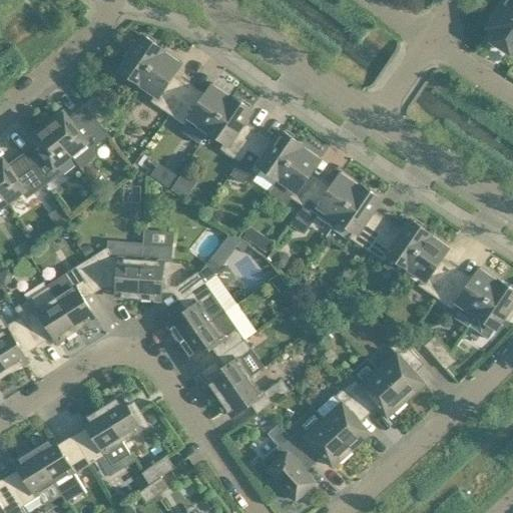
[(512,0),(501,0),(490,18),(494,21),(490,27),(499,33),(494,41),(510,51),(512,45),(512,0)]
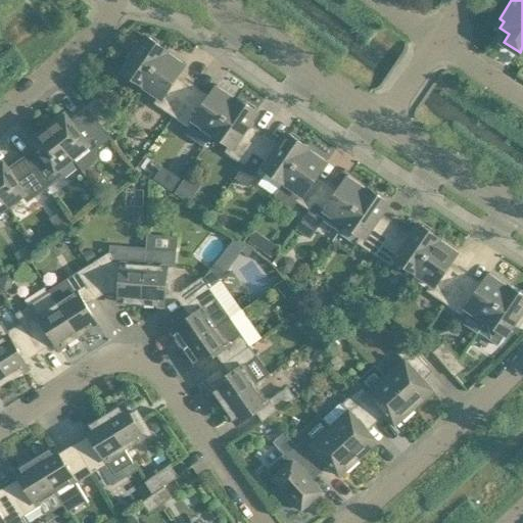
[(143,85),(167,50),(147,37),(139,48),(134,44),(126,56),(131,60),(123,72),(143,85)]
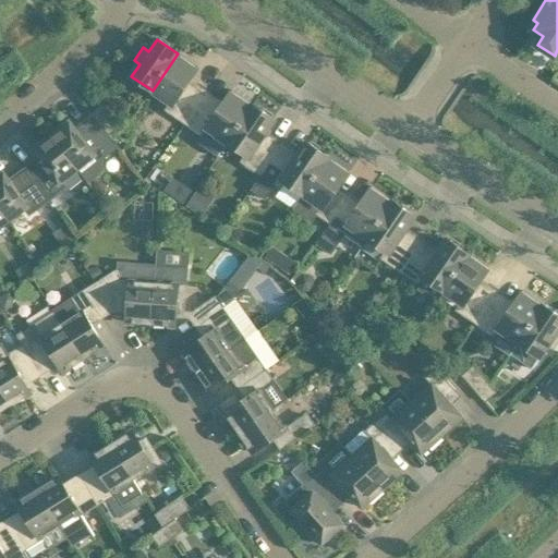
[(192,63),(178,53),(153,91),(170,102),(166,110),(185,123),(205,96),(187,84),(196,71),(191,67),(192,63)]
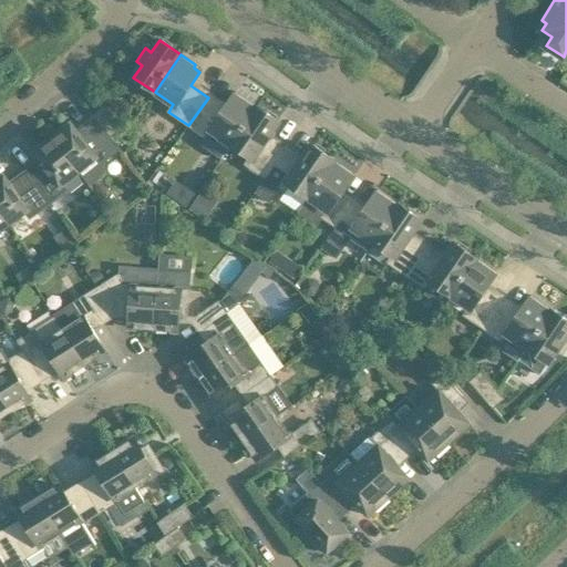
[(232,145),(257,106),(243,96),(240,100),(234,95),(224,109),(208,98),(188,125),(208,140),(203,147),(220,160),(232,144),(232,145)]
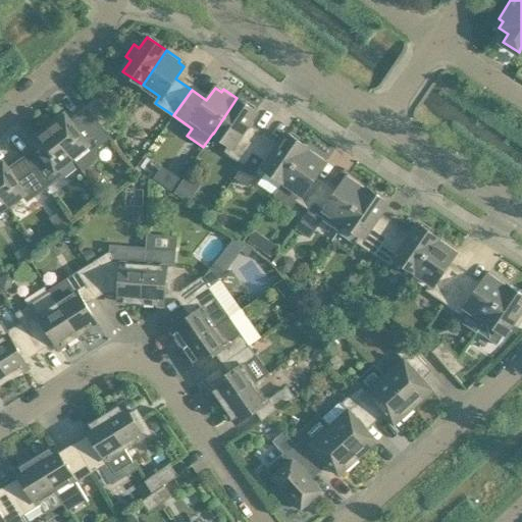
[(256,112),(237,98),(213,134),(230,145),(225,151),(244,164),(261,138),(246,127),(256,112)]
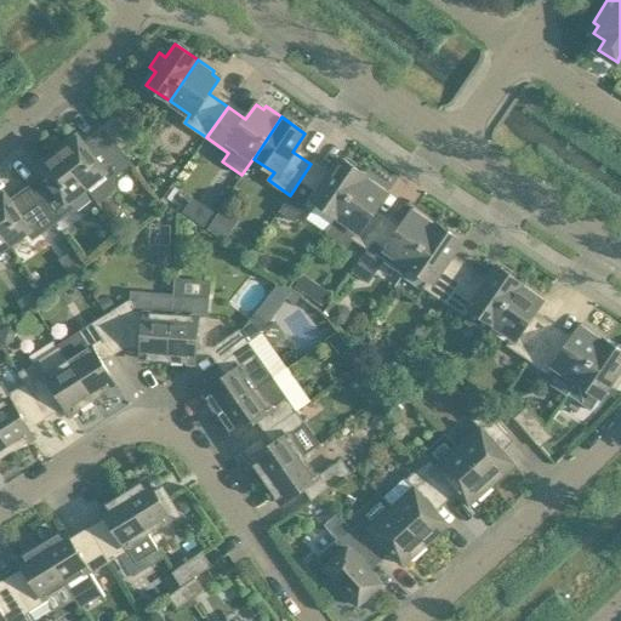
[(106,130),(120,149),(125,155),(138,146),(118,120),(106,130)]
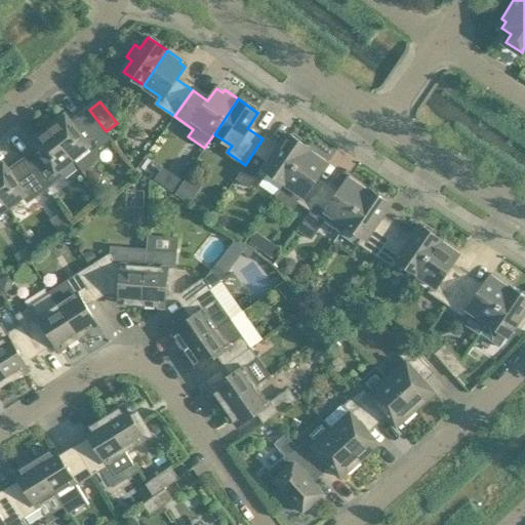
[(66,115),(58,121),(57,119),(47,127),(73,158),(84,172),(97,162),(98,160),(98,157),(97,154),(95,149),(108,138),(86,111),(72,122),(66,115)]
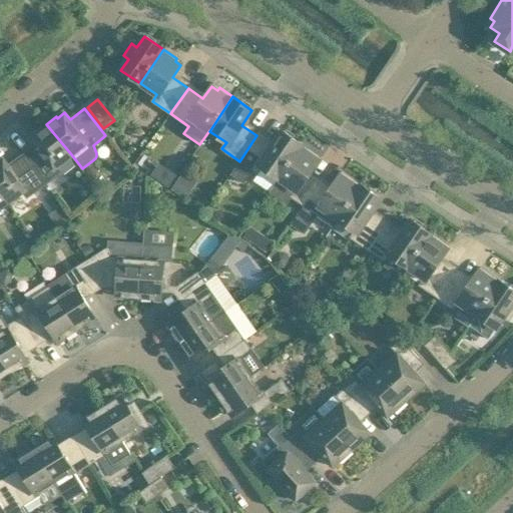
[(71,154),(46,124),(37,131),(38,133),(31,139),(36,145),(23,156),(44,184),(60,171),(56,166),(71,154)]
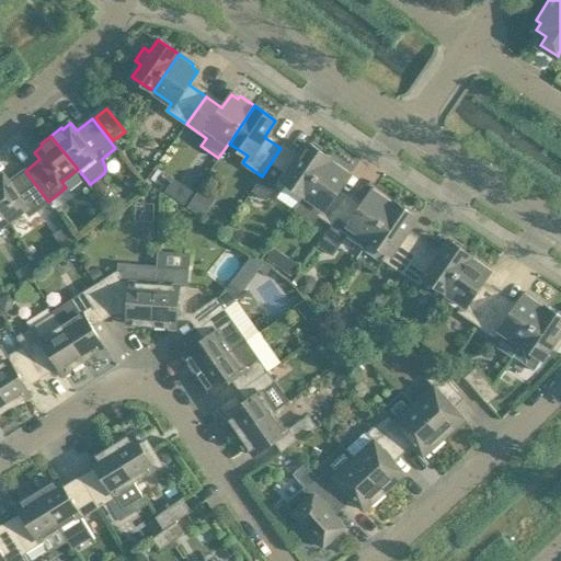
[(298,160),(281,148),(262,176),(253,190),(267,201),(277,186),(282,190),(287,183),(305,195),(330,158),(309,144),(298,160)]
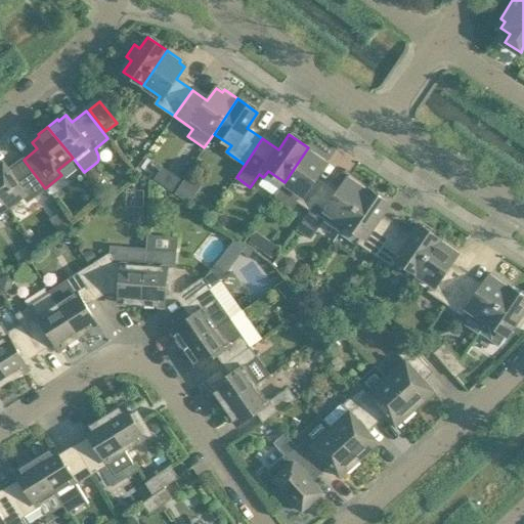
[(322,157),(308,147),(285,182),(286,183),(275,197),(292,208),(297,201),(310,210),(324,189),(314,182),(326,164),(320,160),(322,157)]
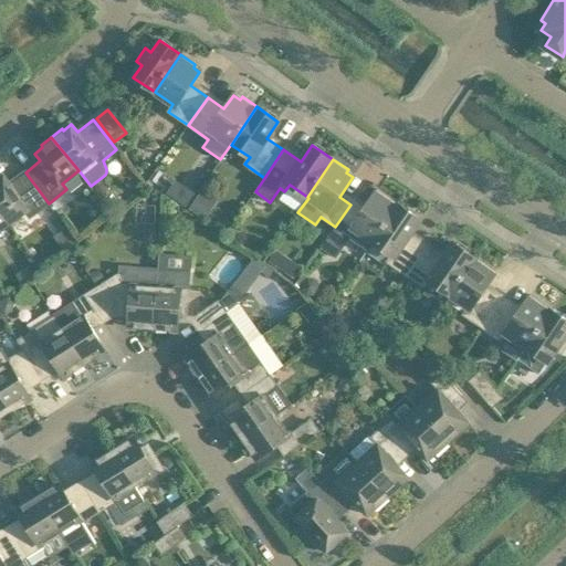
[(49,203),(25,173),(10,184),(4,176),(0,178),(0,210),(9,223),(25,210),(30,217),(49,203)]
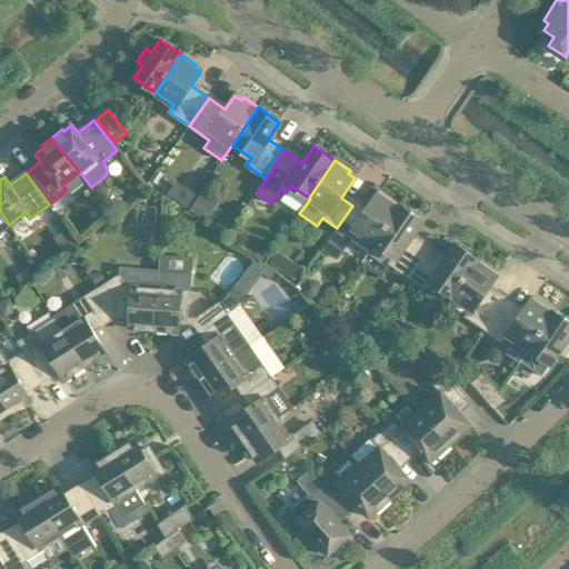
[(167,191),(186,205),(196,192),(177,178),(167,191)]
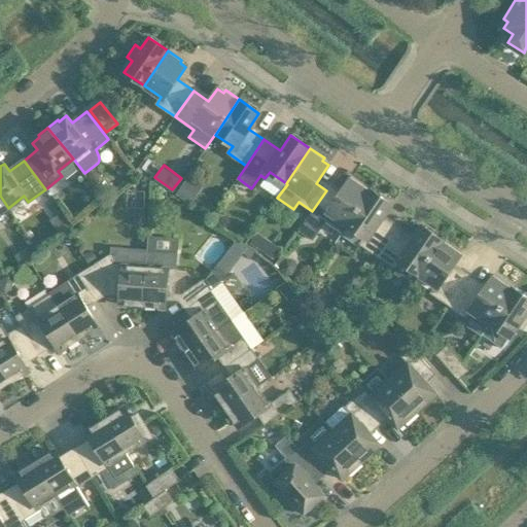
[(187,173),(175,191),(189,201),(202,182),(187,173)]
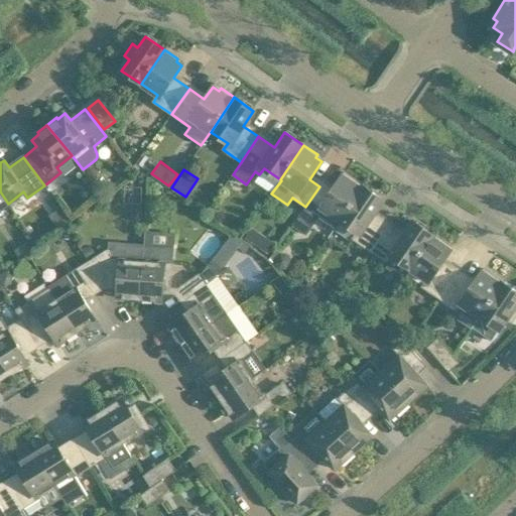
[(340,221),(364,186),(350,177),(348,180),(342,176),(330,194),(319,186),(305,207),(292,226),(305,235),(318,216),(336,227),(340,221)]
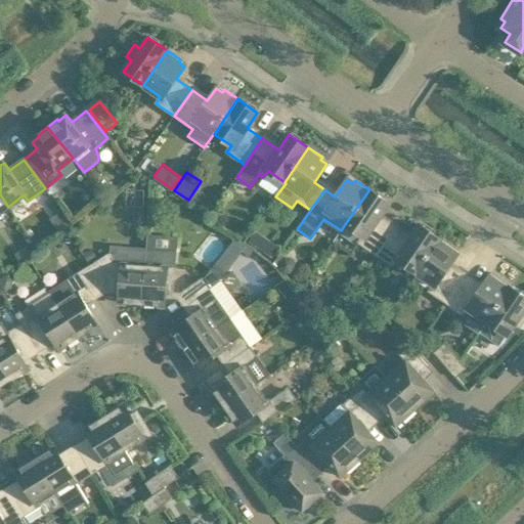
[(389,203),(369,189),(345,224),(362,235),(357,243),(376,255),(394,229),(378,218),(389,203)]
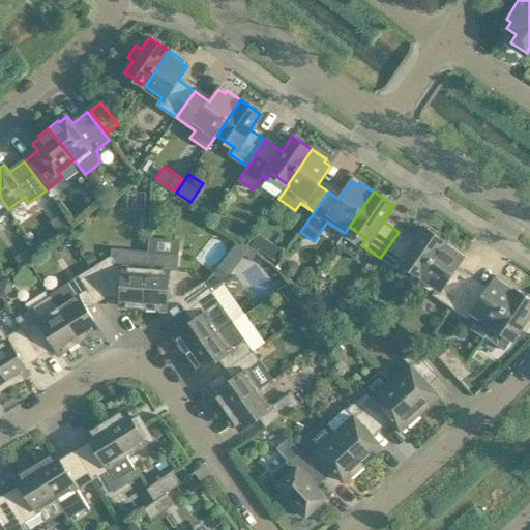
[(420,275),(445,241),(424,227),(414,242),(399,232),(380,258),(399,271),(402,266),(419,277),(420,275)]
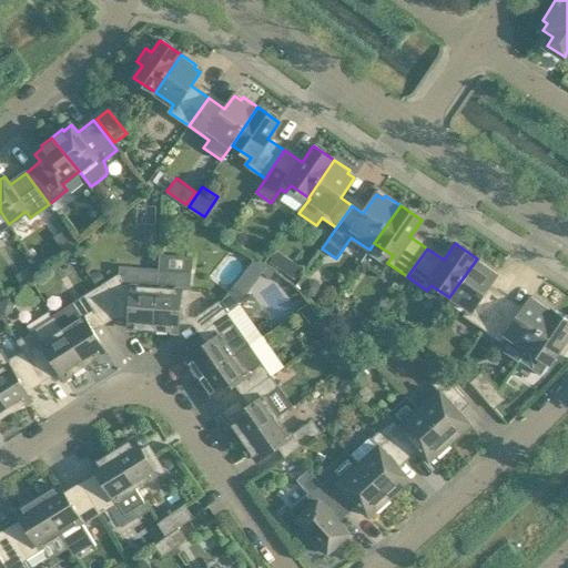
[(277,247),(269,260),(295,277),(303,265),(277,247)]
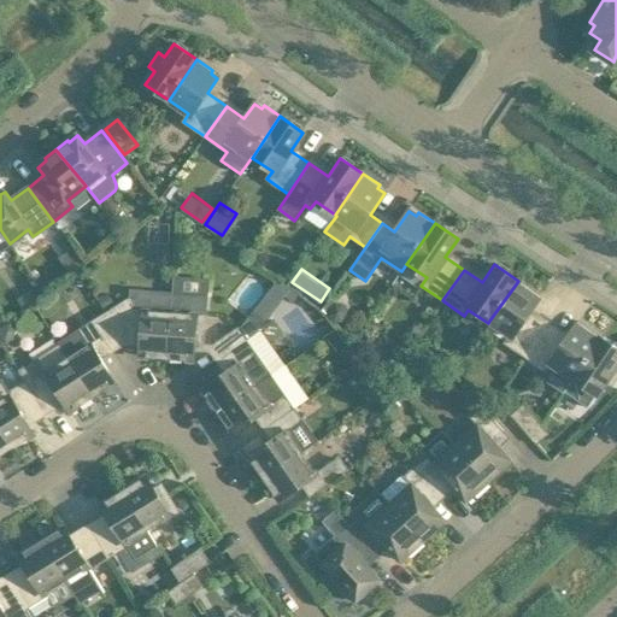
[(281,277),(253,311),(265,322),(293,287),(281,277)]
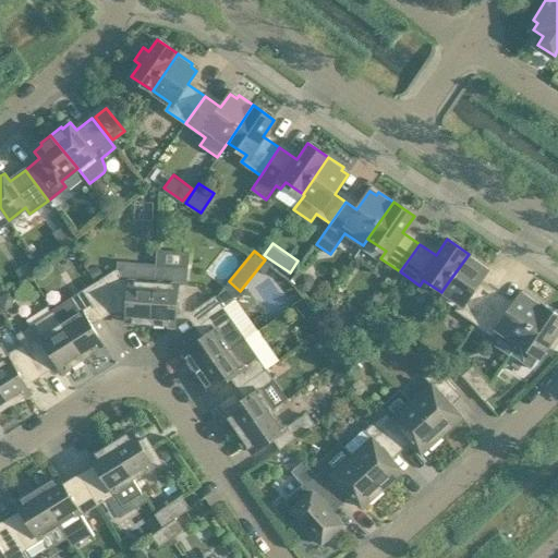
[(483,264),(469,254),(443,290),(461,303),(457,311),(476,324),(495,295),(478,284),(487,271),(481,267),(483,264)]
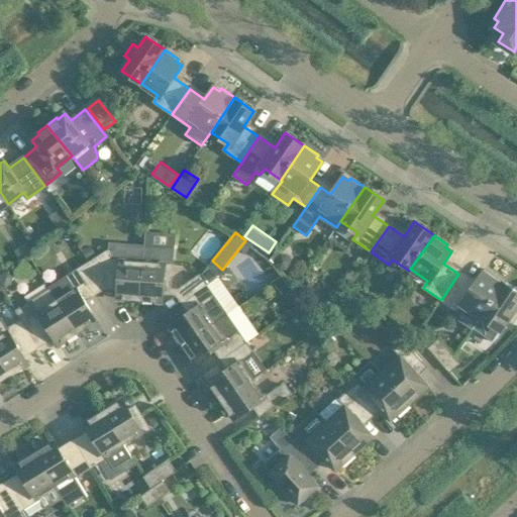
[(143,263),(144,244),(110,242),(109,250),(80,270),(93,291),(103,285),(118,286),(117,298),(139,300),(143,263)]
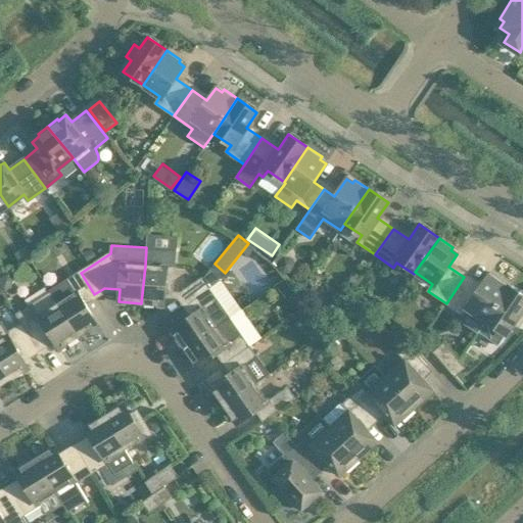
[(165,293),(172,293),(176,249),(146,247),(145,266),(141,303),(164,305),(165,293)]
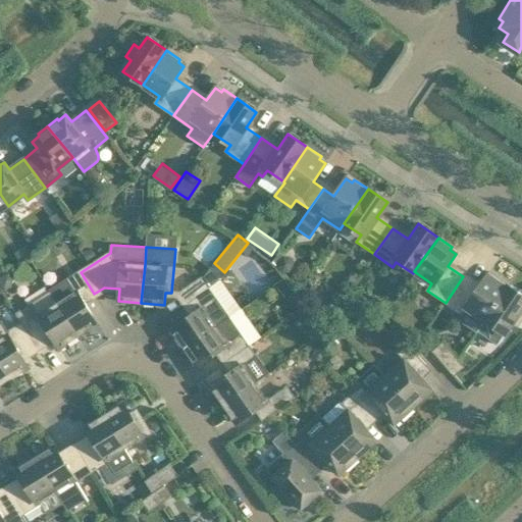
[(283,253),(278,257),(278,264),(283,269),(290,269),(295,264),(295,257),(290,252),(283,253)]
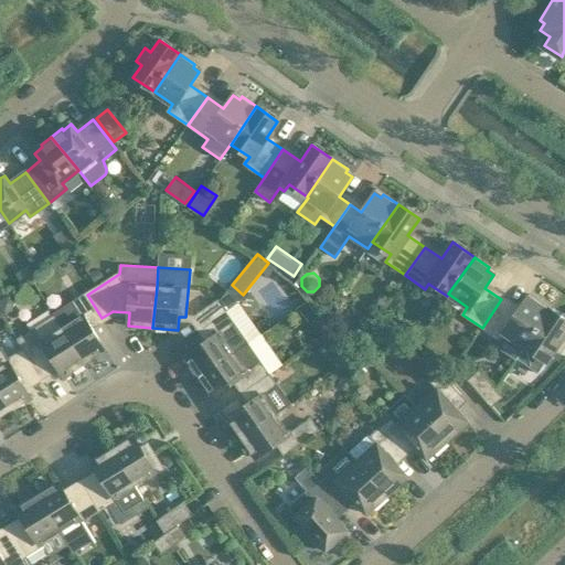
[(232,285),(219,301),(226,312),(240,302),(238,300),(243,295),(232,285)]
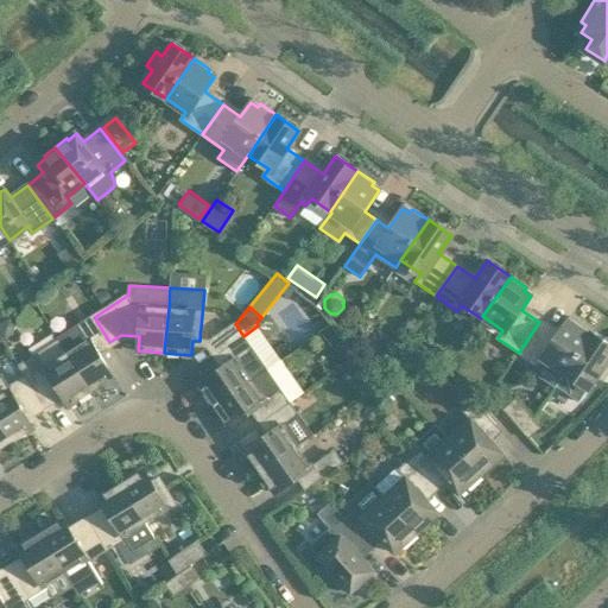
[(94,317),(58,339),(61,341),(92,391),(114,377),(96,350),(109,342),(94,317)]
